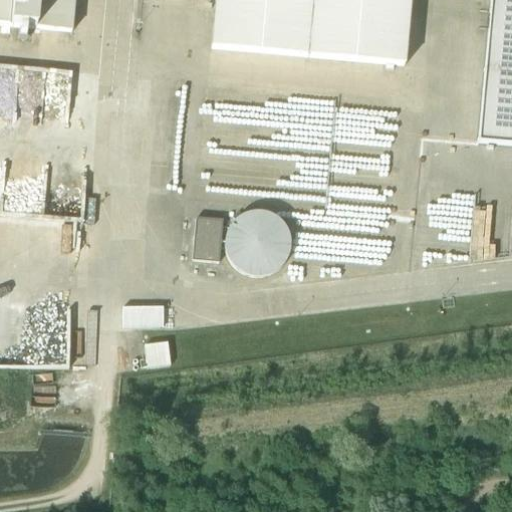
[(0,0),(0,25),(73,32),(76,0),(0,0)]
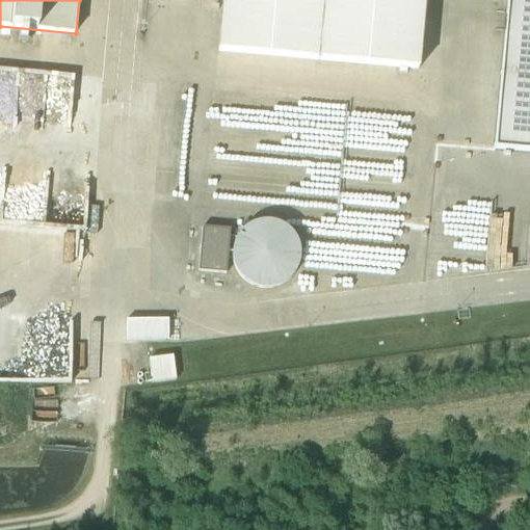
[(223,0),(219,50),(420,69),(426,0),(223,0)]
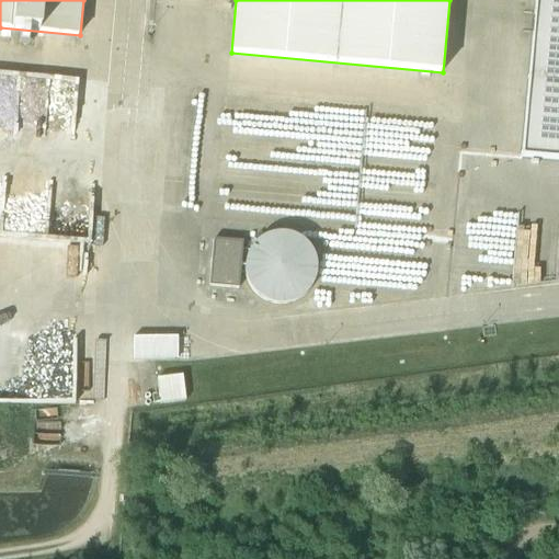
[(538,0),(524,157),(558,159),(558,0),(538,0)]
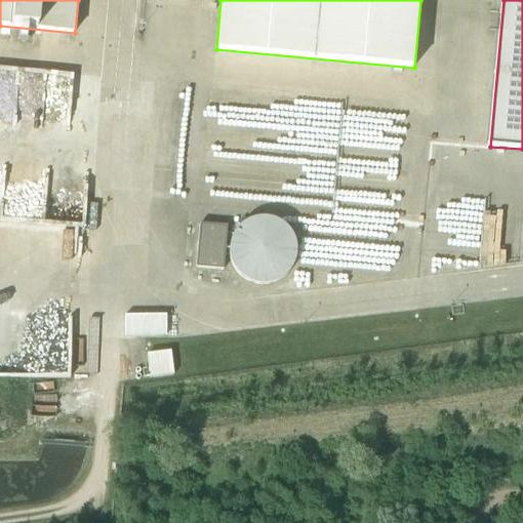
[(259,280),(272,279),(282,274),(290,266),(295,255),(296,244),(293,233),(286,224),(277,216),(266,213),(255,214),(246,217),(238,225),(233,233),(230,243),(230,253),(234,263),(240,271),(248,277),(259,280)]
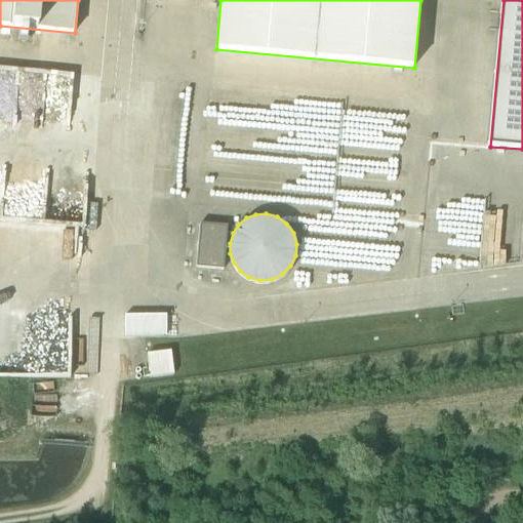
[(228,225),(200,223),(197,267),(225,269),(228,225)]
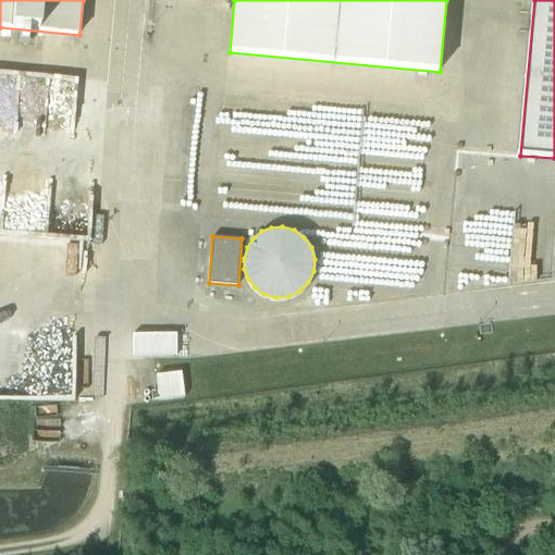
[(82,245),(45,244),(42,292),(81,293),(82,245)]
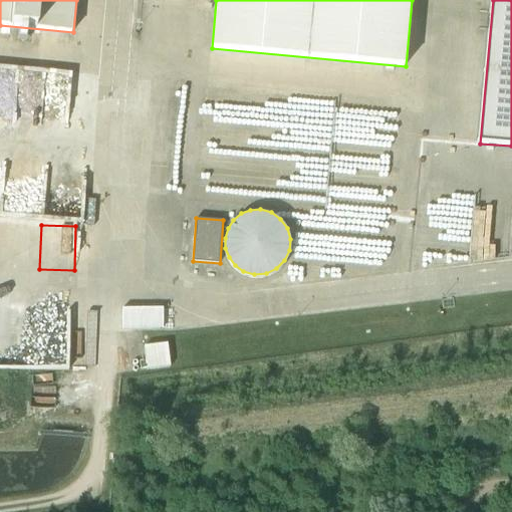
[(140,286),(121,308),(137,320),(155,298),(140,286)]
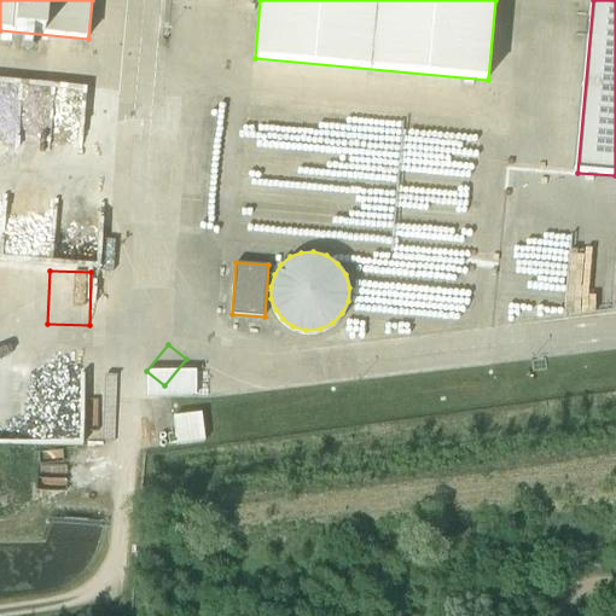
[(62,437),(86,436),(86,391),(60,393),(62,437)]
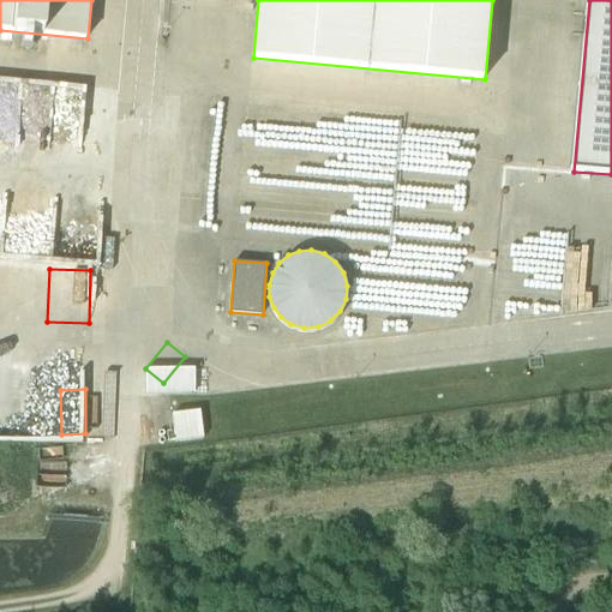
[(204,438),(202,409),(173,413),(175,430),(168,431),(169,441),(177,439),(178,442),(204,438)]
